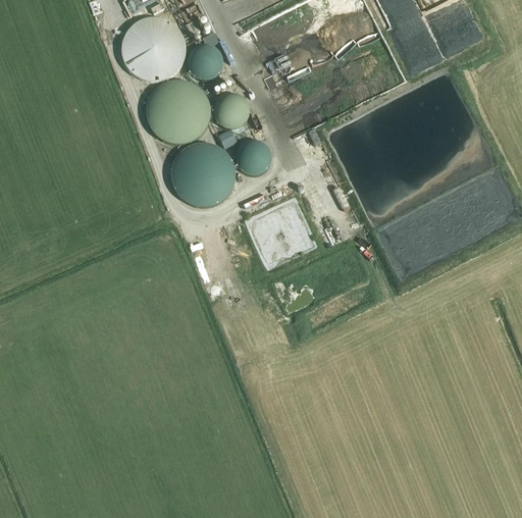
[(161,2),(151,7),(154,12),(164,7),(161,2)]
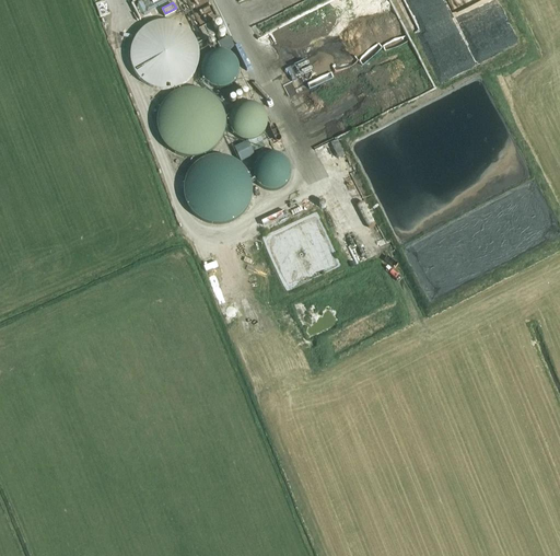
[(176,20),(170,19),(162,18),(154,20),(148,22),(142,26),(137,32),(132,38),(130,45),(130,53),(131,60),(133,67),(138,73),(142,79),(149,83),(155,85),(163,87),(171,87),(177,84),(184,80),(189,76),(194,69),(197,62),(199,56),(199,48),(197,41),(194,34),(189,29),(184,23),(176,20)]
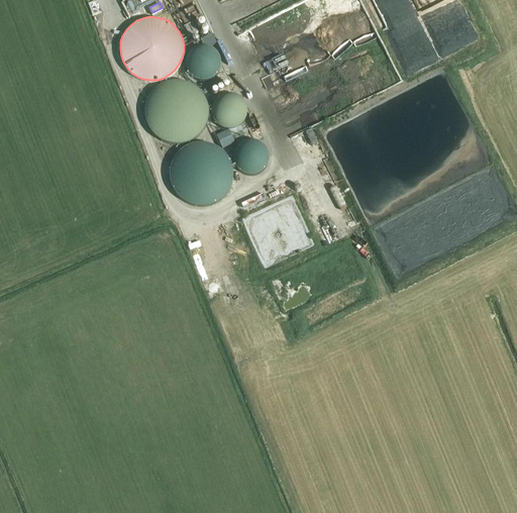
[(209,44),(215,41),(211,33),(201,38),(204,43),(209,44)]
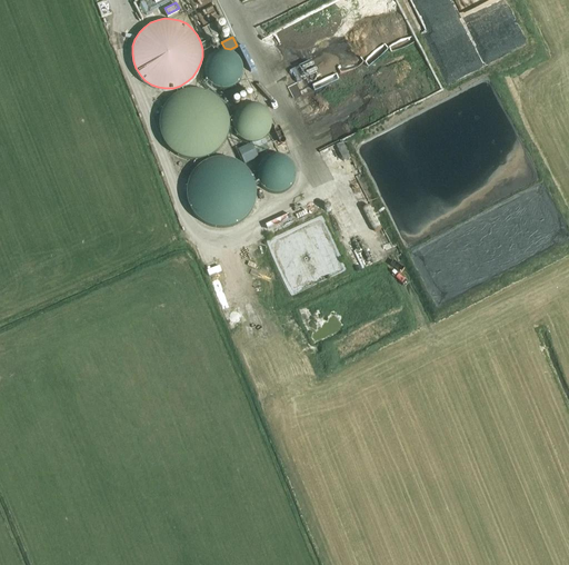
[(223,48),(215,50),(208,56),(203,63),(205,73),(209,81),(217,86),(227,87),(235,82),(240,76),(242,66),(239,57),(232,51),(223,48)]
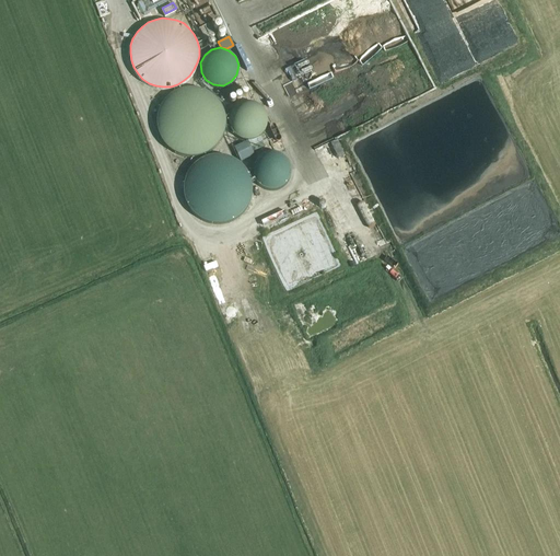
[(206,89),(197,85),(188,85),(181,87),(172,91),(165,96),(161,103),(158,111),(156,119),(158,128),(161,136),(166,143),(173,148),(181,152),(189,153),(198,153),(206,150),(213,146),(219,139),(223,131),(224,124),(224,115),(222,106),(219,99),(212,93),(206,89)]
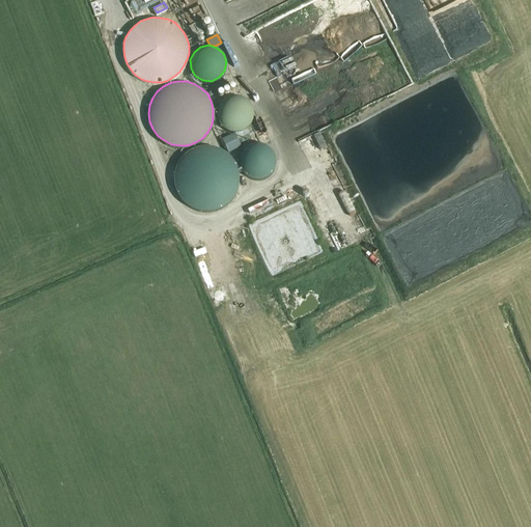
[(236,93),(230,94),(224,98),(220,102),(218,107),(217,113),(219,119),(222,125),(227,128),(233,130),(240,129),(245,127),(249,122),(252,116),(253,110),(251,104),(248,100),(243,95),(236,93)]
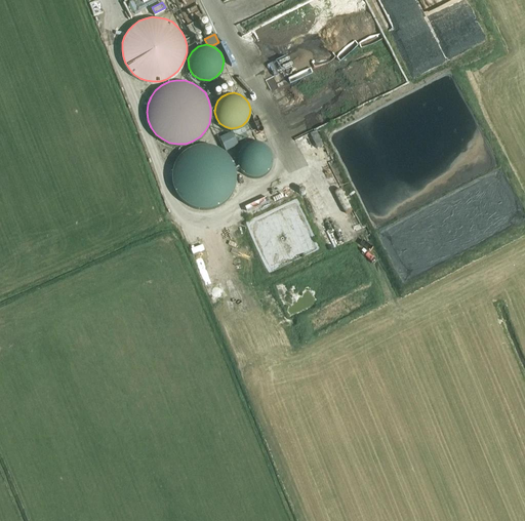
[(232,129),(219,135),(226,149),(238,143),(232,129)]
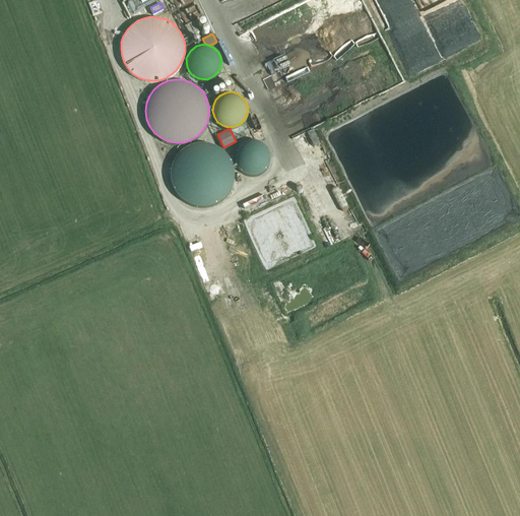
[(253,137),(246,138),(240,141),(236,147),(234,154),(236,162),(240,168),(246,172),(253,173),(260,170),(266,166),(269,158),(269,151),(266,144),(260,139),(253,137)]
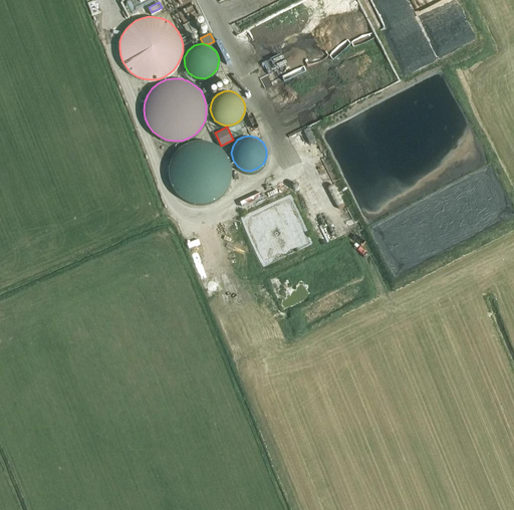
[(231,172),(231,165),(229,158),(225,152),(220,147),(213,143),(206,141),(199,140),(192,141),(185,144),(179,148),(174,153),(171,160),(169,167),(169,174),(170,181),(173,188),(178,193),(184,198),(190,201),(197,202),(205,202),(212,200),(218,197),(223,192),(228,186),(230,179),(231,172)]
